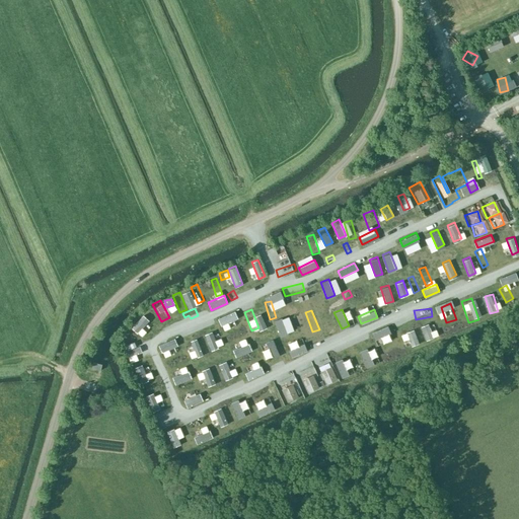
[(146,334),(152,331),(145,314),(139,316),(146,334)]
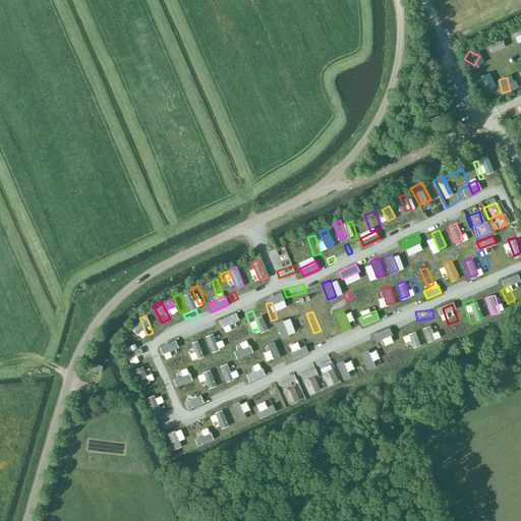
[(236,339),(243,337),(236,316),(229,319),(236,339)]
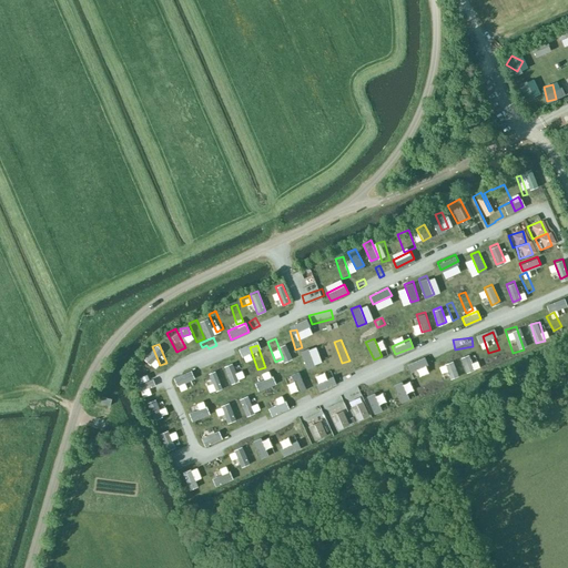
[(479,350),(472,350),(474,369),(482,368),(479,350)]
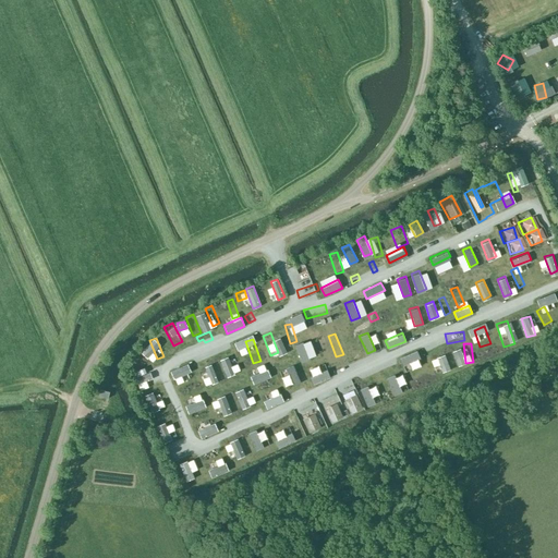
[(233,371),(243,366),(234,347),(225,352),(233,371)]
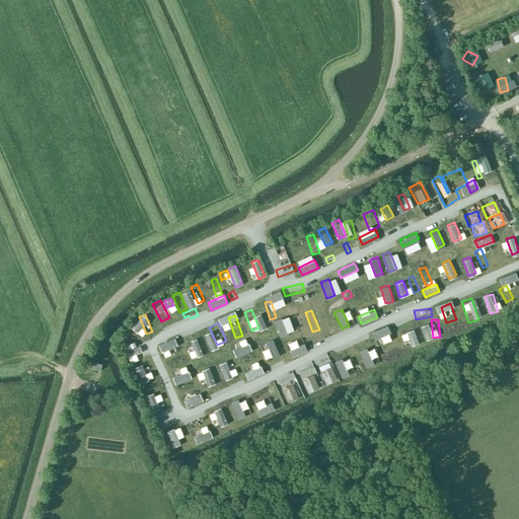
[(410,329),(414,344),(424,341),(420,326),(410,329)]
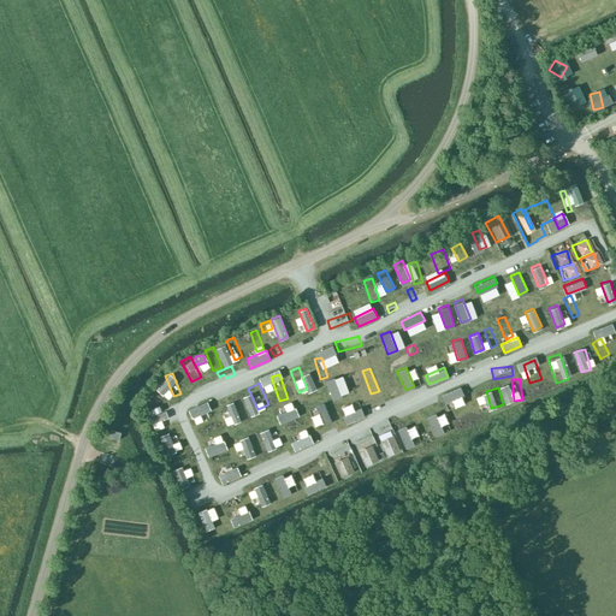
[(227,397),(236,422),(247,419),(238,394),(227,397)]
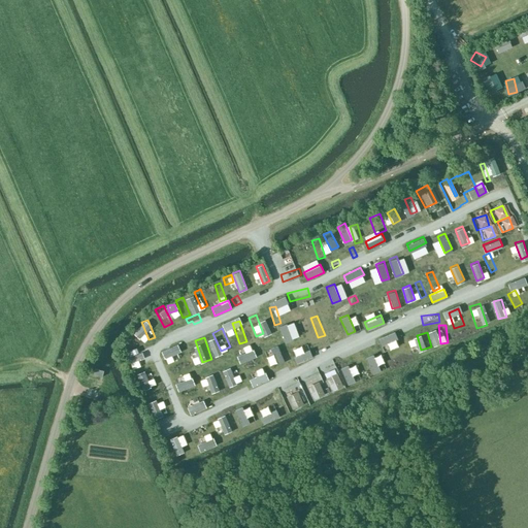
[(275,365),(295,360),(289,338),(276,342),(277,347),(261,352),(264,360),(259,362),(263,374),(276,370),(275,365)]
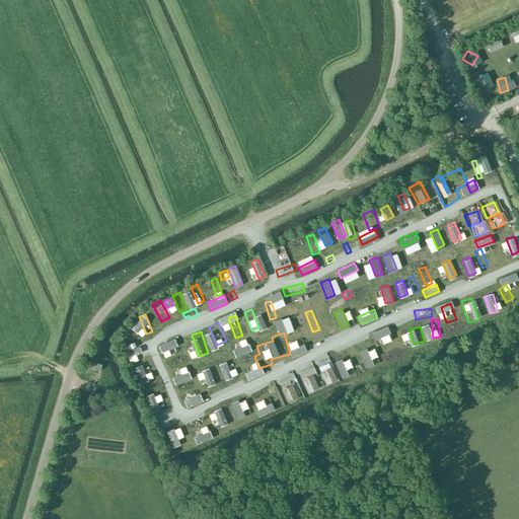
[(399,334),(393,336),(399,353),(405,351),(399,334)]
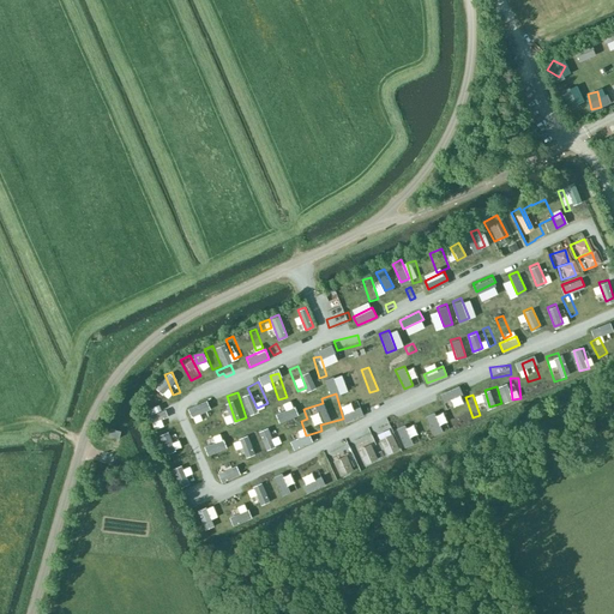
[(446,417),(453,415),(447,397),(440,401),(446,417)]
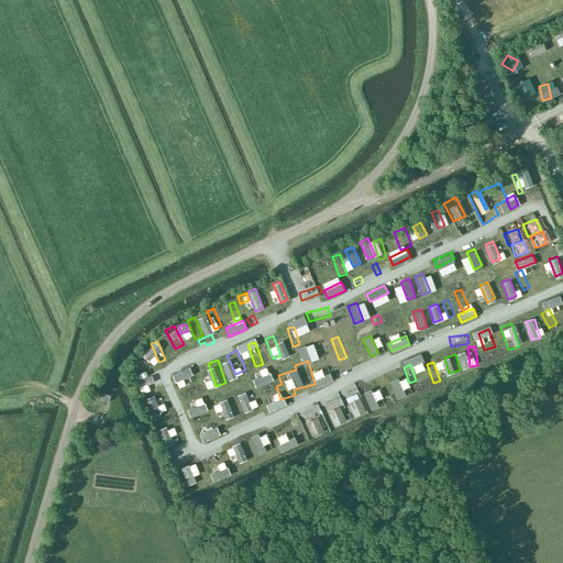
[(187,371),(202,401),(212,397),(197,365),(187,371)]
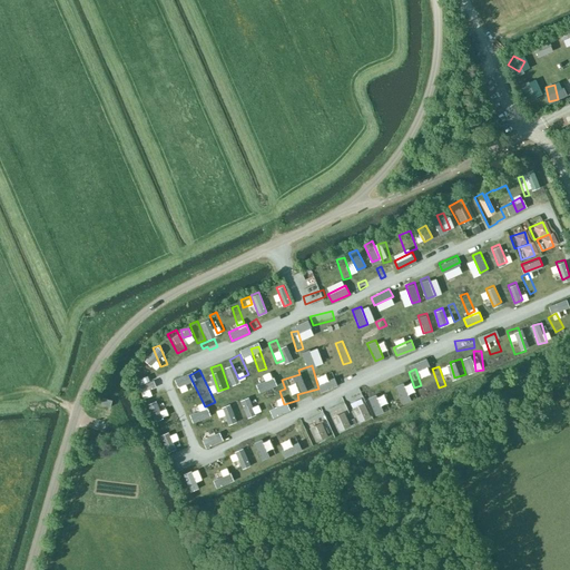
[(184,379),(179,380),(187,397),(192,395),(184,379)]
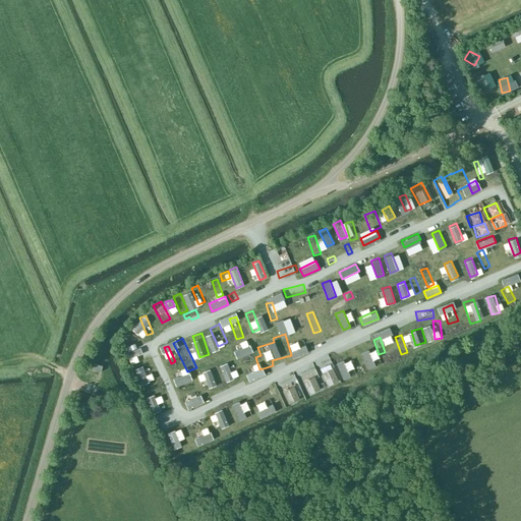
[(357,356),(364,355),(362,346),(355,348),(357,356)]
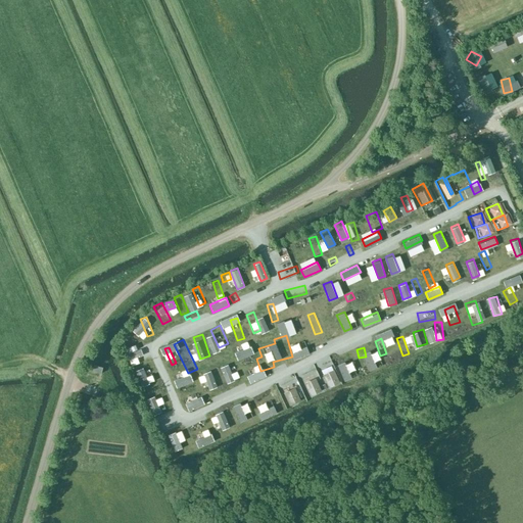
[(164,350),(158,352),(167,370),(173,367),(164,350)]
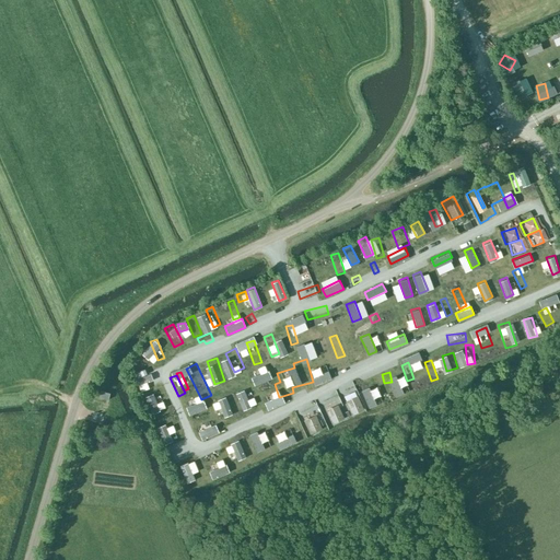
[(251,381),(259,405),(268,401),(259,377),(251,381)]
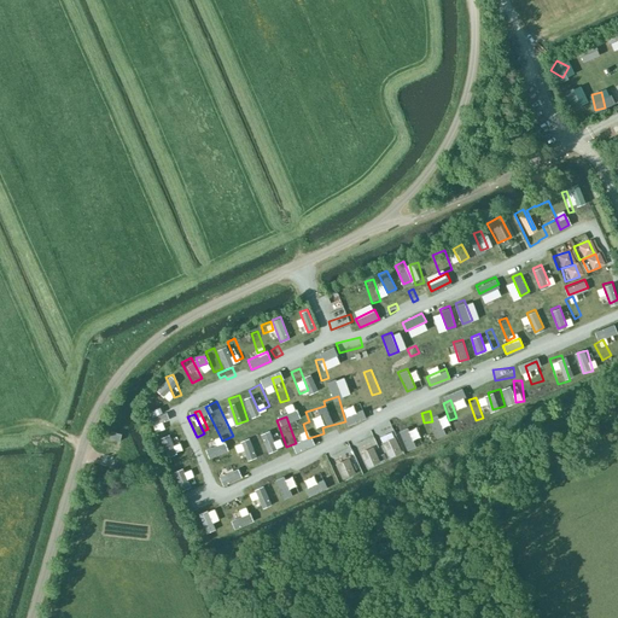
[(165,427),(173,450),(184,448),(175,424),(165,427)]
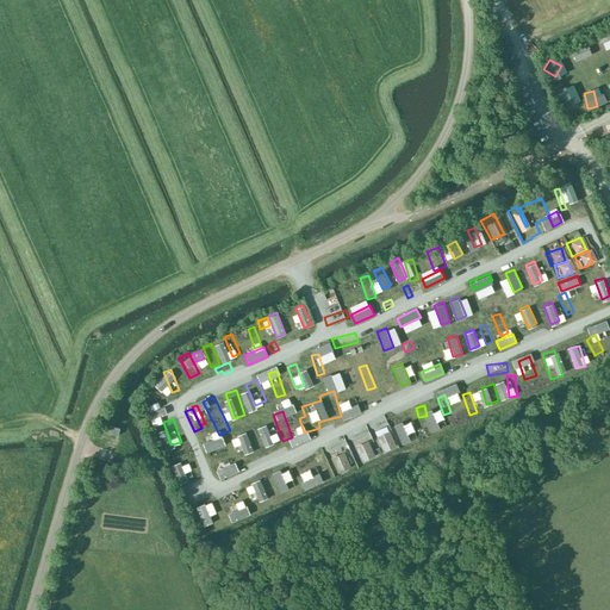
[(110,425),(109,433),(118,435),(119,429),(110,425)]
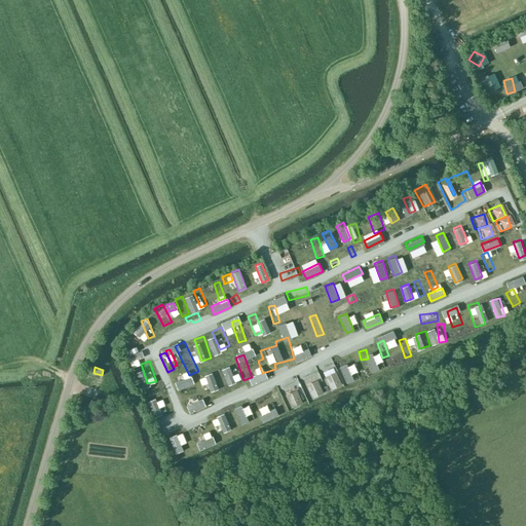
[(222,392),(229,390),(224,370),(217,372),(222,392)]
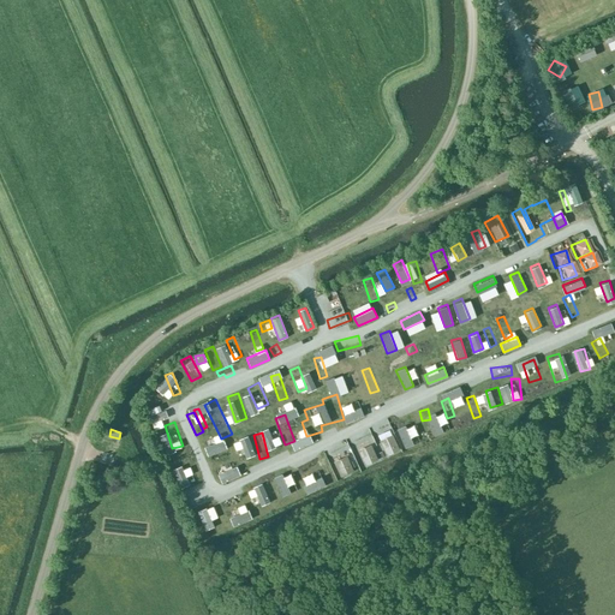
[(378,458),(393,454),(388,437),(374,441),(378,458)]
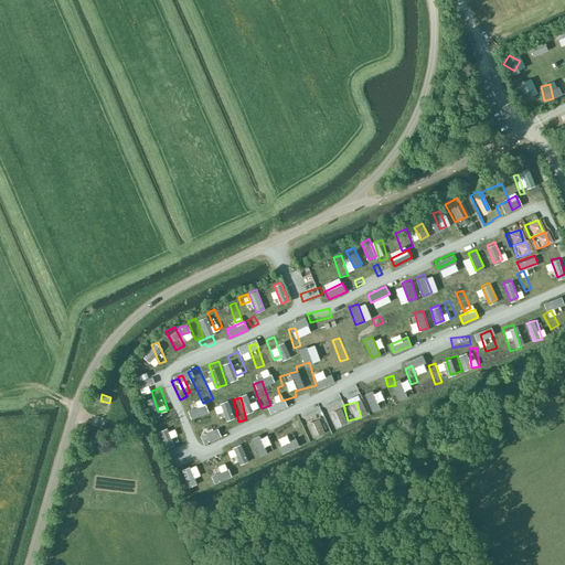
[(202,409),(211,433),(223,428),(213,404),(202,409)]
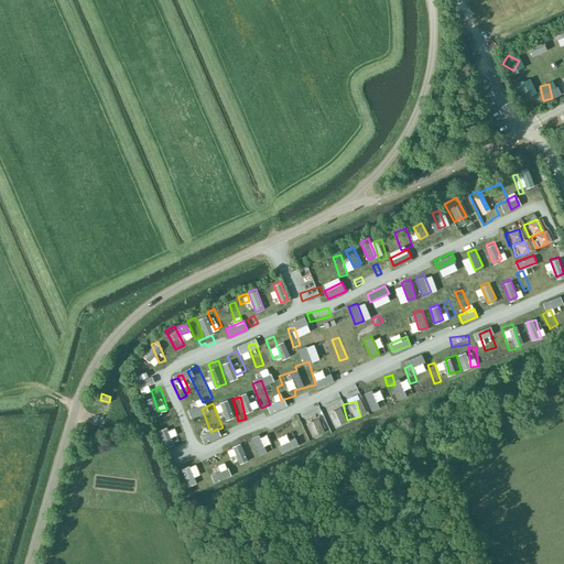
[(334,410),(322,414),(328,430),(340,424),(334,410)]
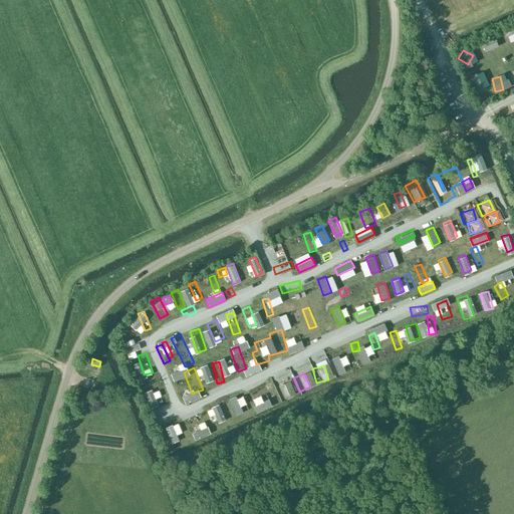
[(179,382),(173,384),(181,404),(187,401),(179,382)]
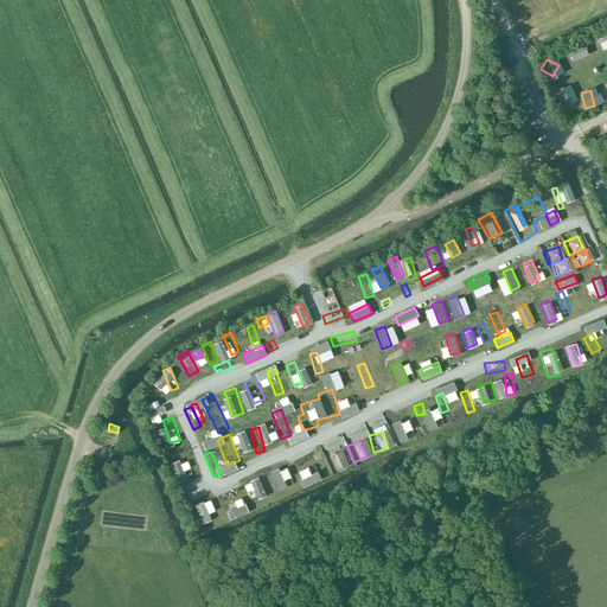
[(342,470),(337,452),(324,454),(328,473),(342,470)]
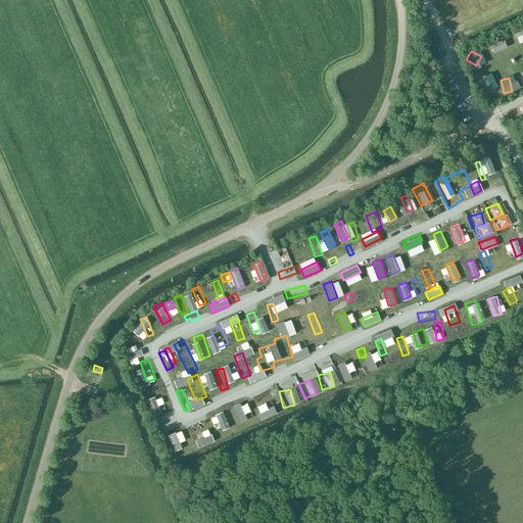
[(176,392),(171,394),(176,409),(182,407),(176,392)]
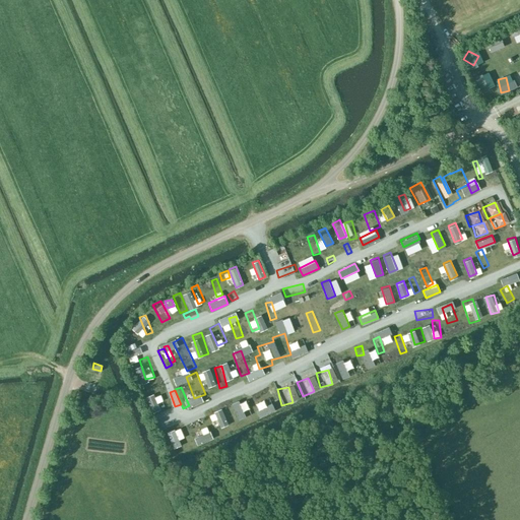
[(268,413),(276,411),(271,390),(263,392),(268,413)]
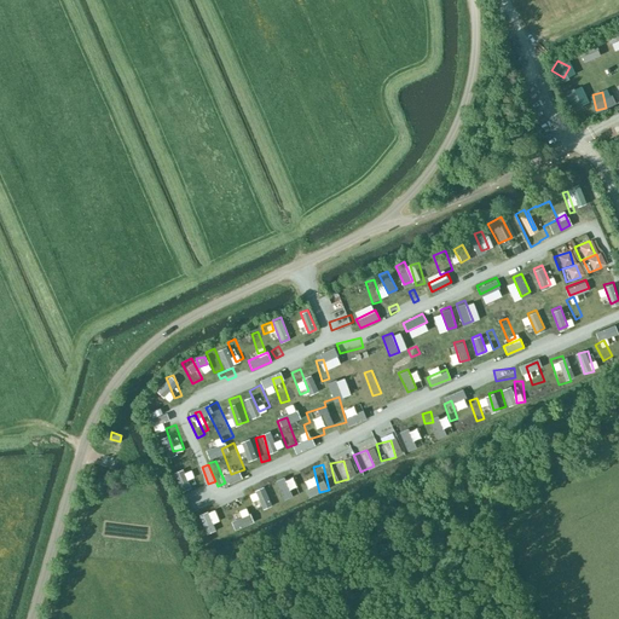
[(191,466),(183,469),(190,487),(198,485),(191,466)]
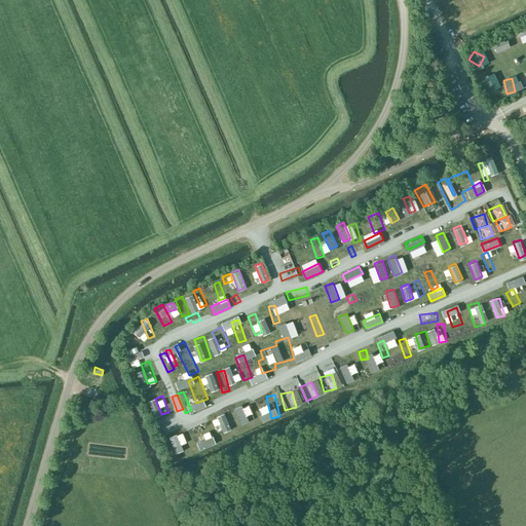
[(154,398),(147,401),(154,421),(161,419),(154,398)]
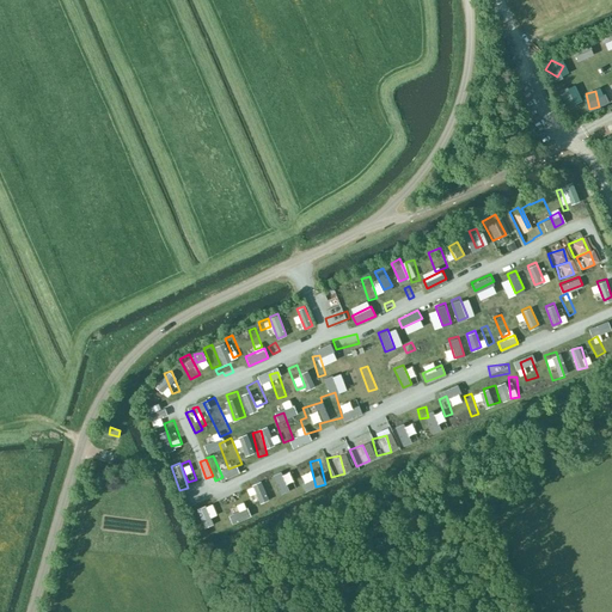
[(294,499),(306,493),(295,472),(283,478),(294,499)]
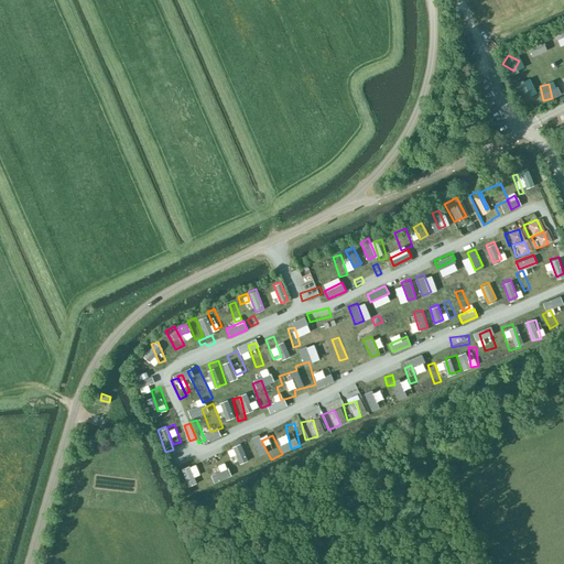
[(247,466),(261,461),(253,441),(245,444),(249,455),(243,457),(247,466)]
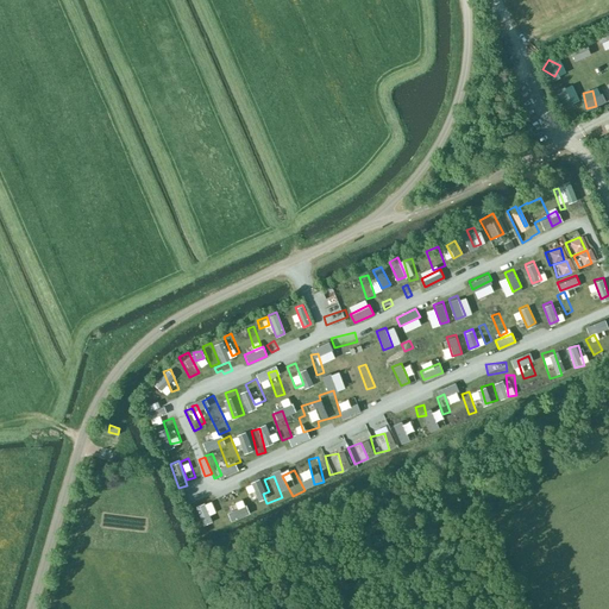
[(251,510),(259,507),(249,482),(240,487),(251,510)]
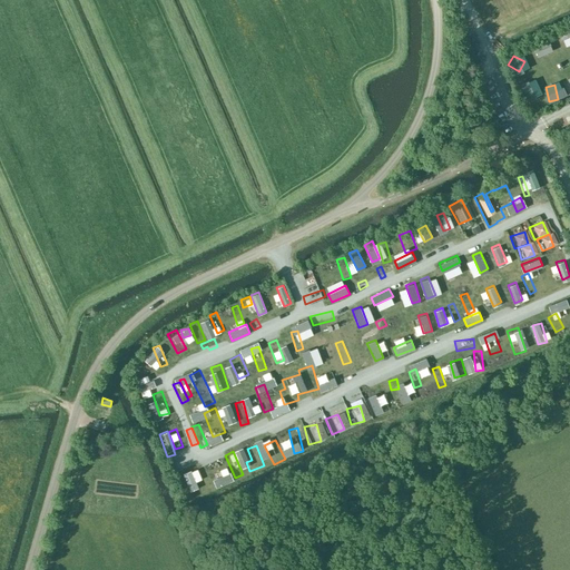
[(216,489),(224,484),(215,463),(206,467),(216,489)]
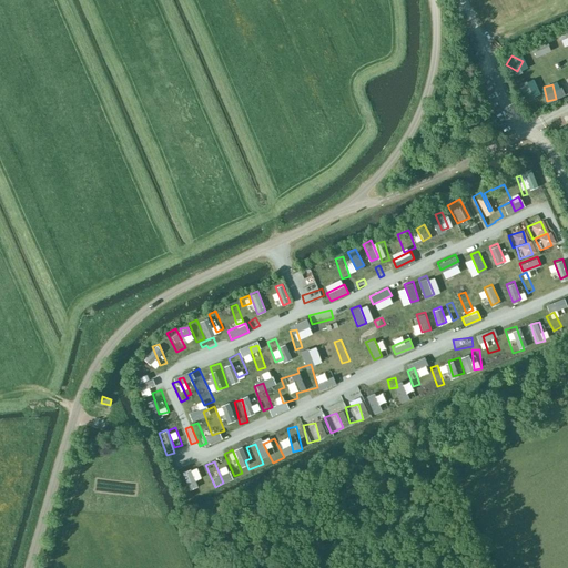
[(194,495),(202,492),(191,470),(184,474),(194,495)]
